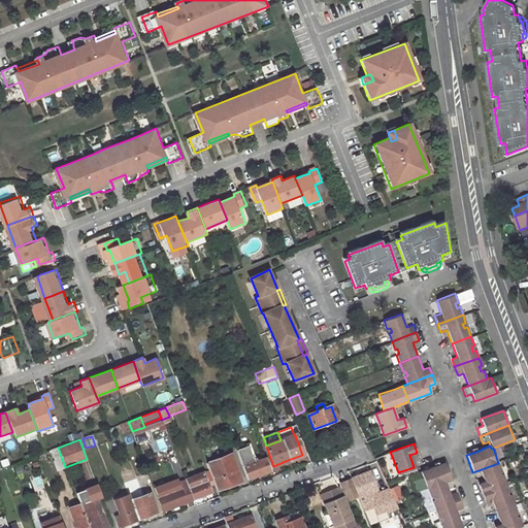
[(265,459),(241,467),(245,479),(270,470),(265,459)]
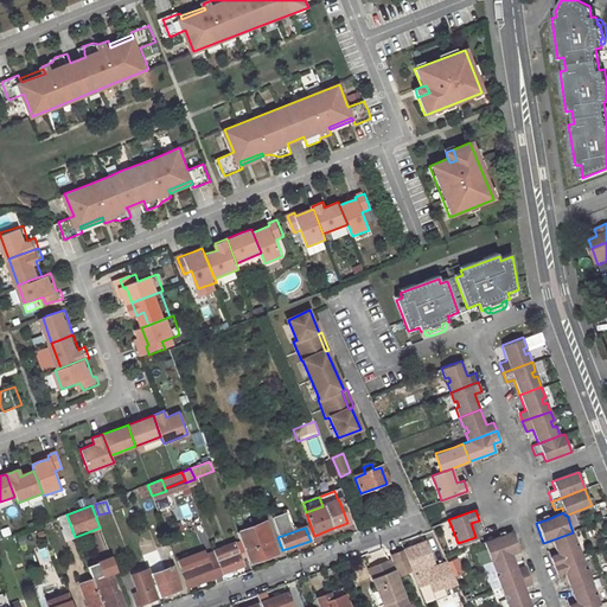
[(248,563),(276,553),(272,540),(268,531),(240,541),(240,542),(246,558),(248,563)]
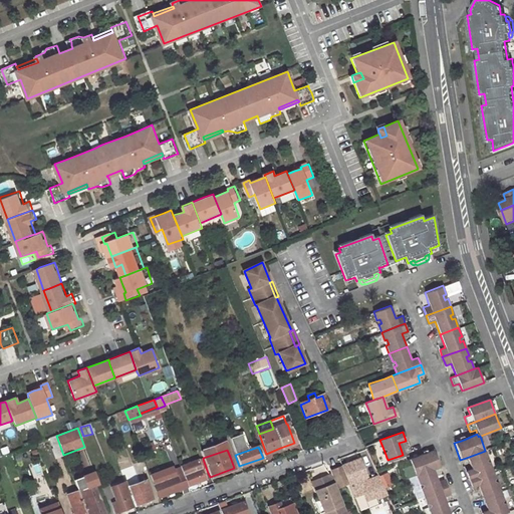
[(416,476),(433,470),(439,468),(432,451),(428,452),(424,454),(410,459),(416,476)]
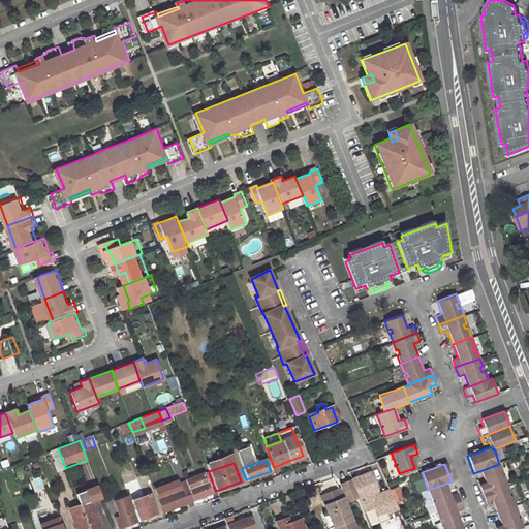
[(479,471),(485,484),(478,486),(481,494),(506,485),(503,475),(500,476),(498,472),(501,471),(499,464),(479,471)]
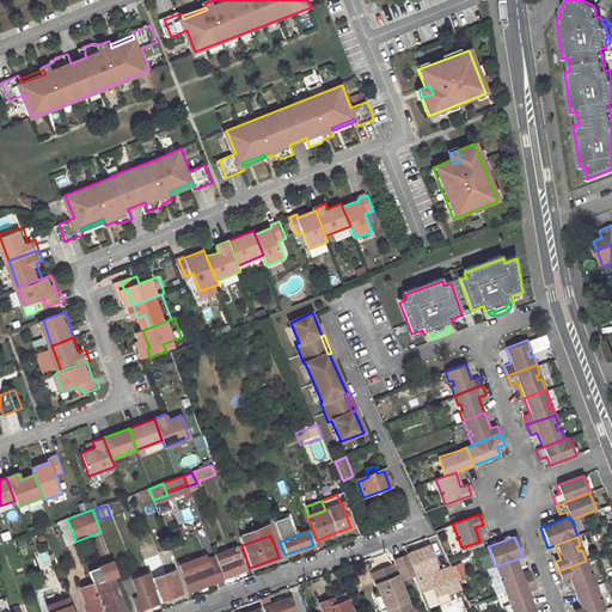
[(248,563),(242,546),(234,549),(242,565),(248,563)]
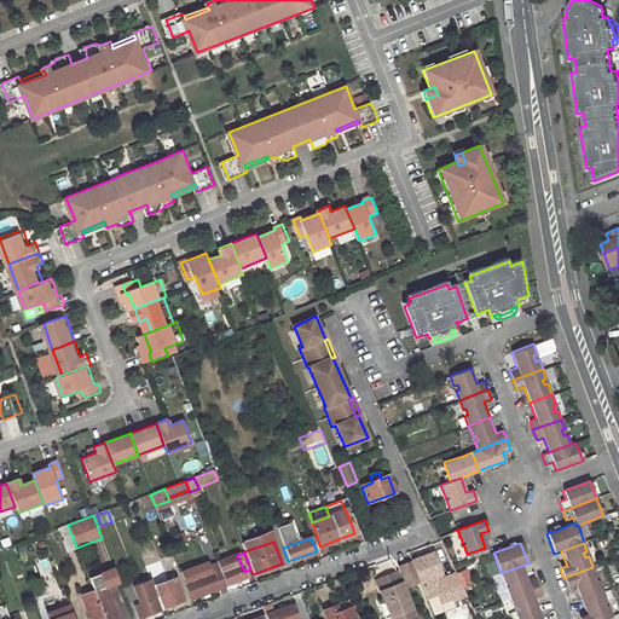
[(441,566),(435,553),(409,562),(417,583),(439,574),(437,568),(441,566)]
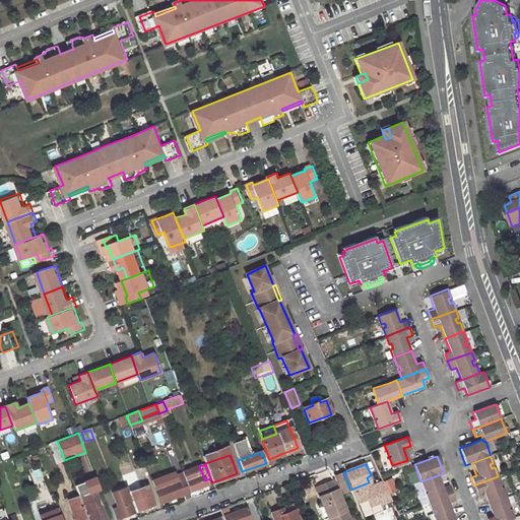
[(205,480),(199,466),(182,473),(189,492),(206,485),(205,480)]
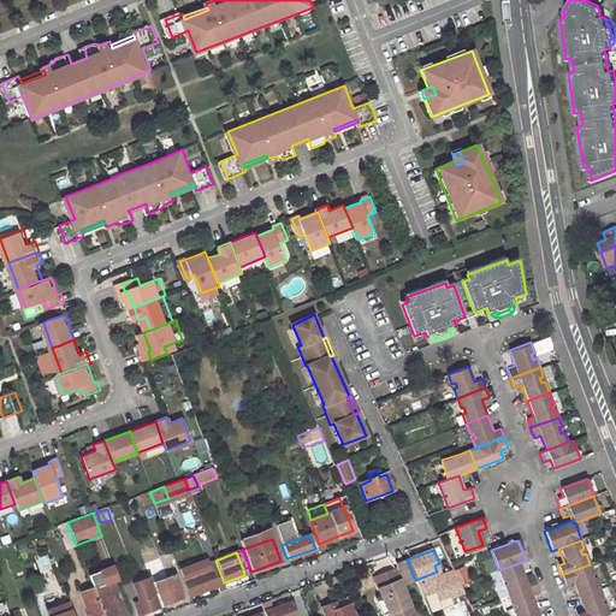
[(208,563),(207,560),(179,569),(189,594),(217,585),(208,563)]
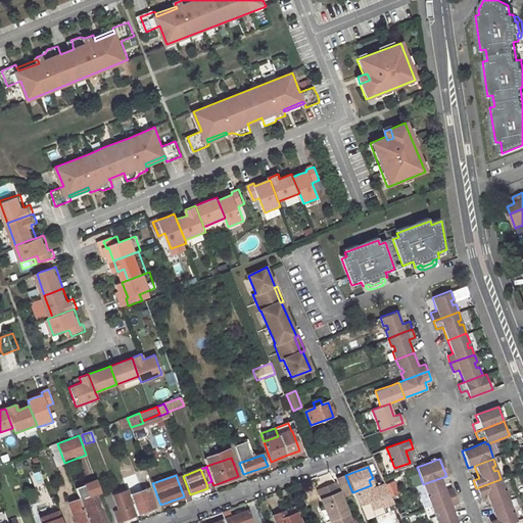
[(352,492),(345,475),(335,480),(342,496),(352,492)]
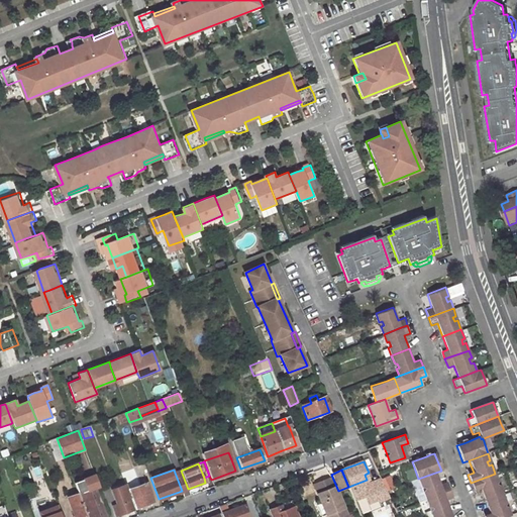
[(181,471),(175,473),(182,491),(188,489),(181,471)]
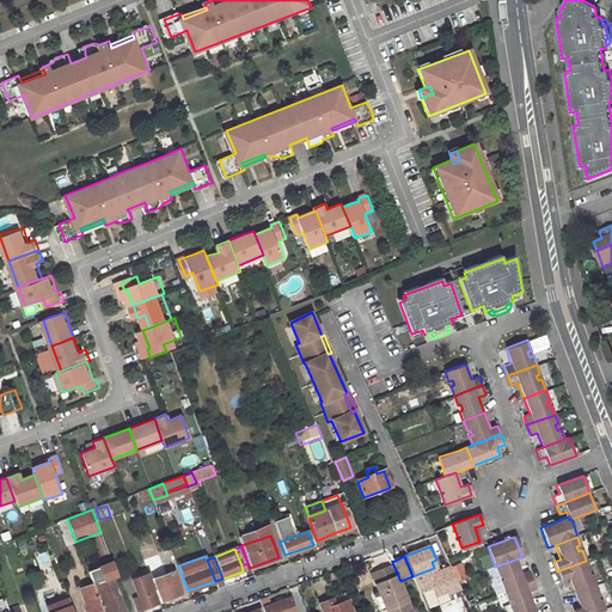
[(501,574),(503,580),(501,581),(505,592),(531,581),(527,571),(520,574),(515,560),(495,567),(499,575),(501,574)]
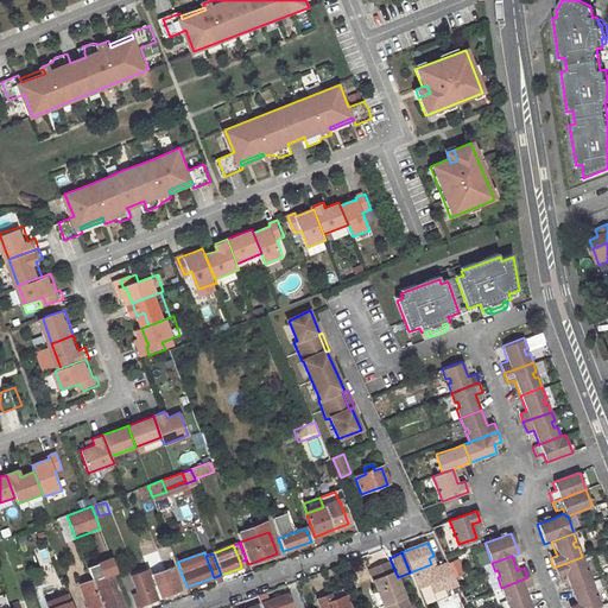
[(564,574),(570,590),(591,582),(588,571),(584,572),(582,567),(586,565),(582,557),(553,568),(557,576),(564,574)]
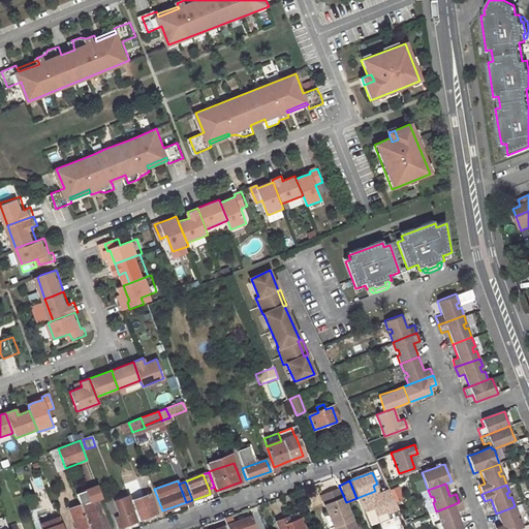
[(337,489),(319,497),(320,501),(339,493),(337,489)]
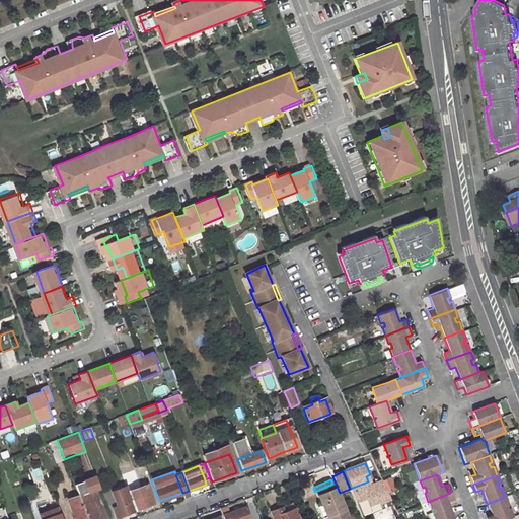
[(347,518),(332,484),(314,492),(319,504),(314,506),(319,518),(323,518),(324,518),(323,518),(347,518)]
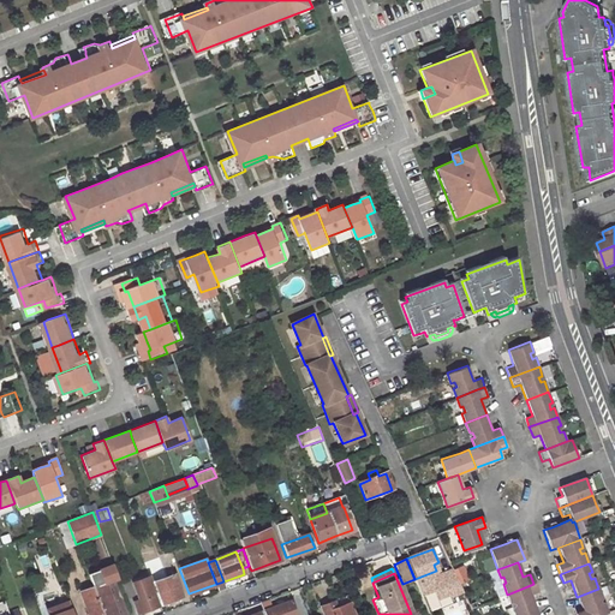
[(183,597),(174,575),(153,584),(155,590),(161,604),(183,597)]
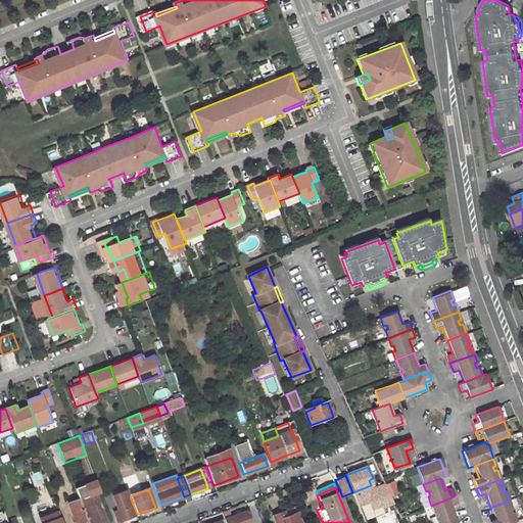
[(99,522),(89,495),(79,498),(88,522),(99,522)]
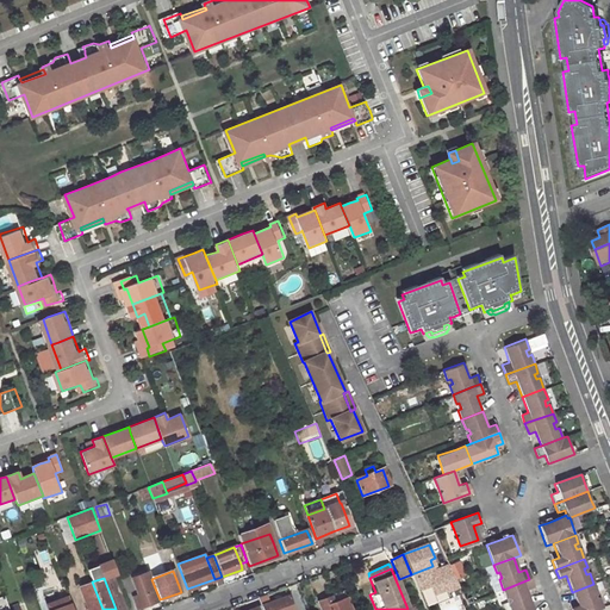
[(461,591),(454,578),(444,582),(450,596),(461,591)]
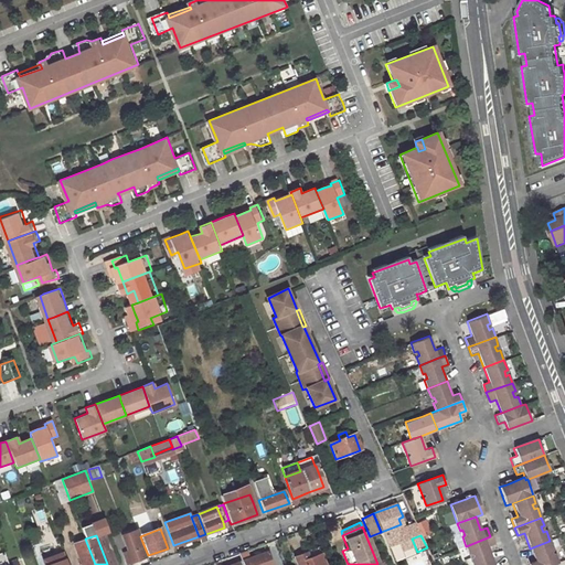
[(472,564),(483,564),(492,562),(487,547),(493,545),(490,536),(466,546),(468,553),(471,552),(473,557),(470,558),(472,564)]
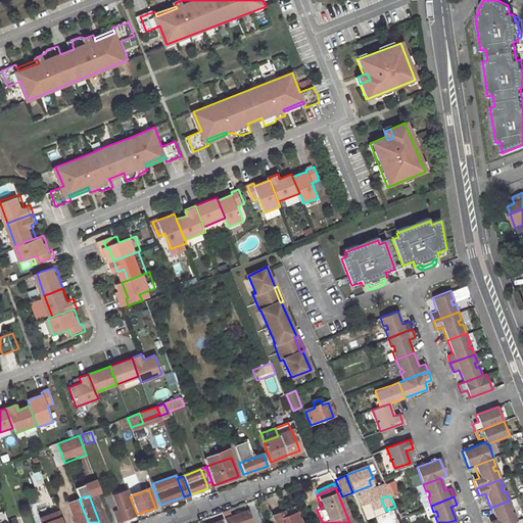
[(88,522),(79,498),(67,503),(75,522),(88,522)]
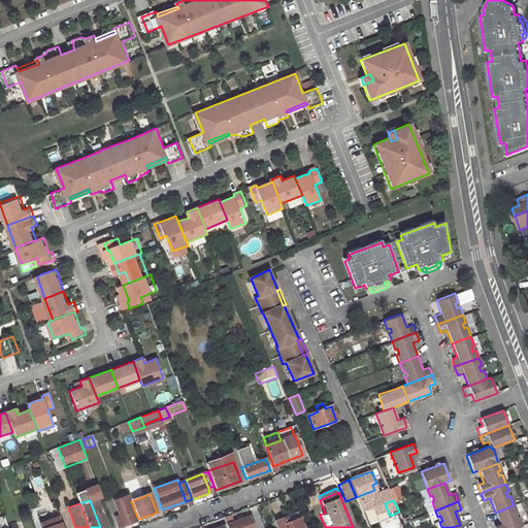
[(516,520),(514,515),(517,514),(514,505),(495,513),(500,527),(519,527),(522,527),(519,519),(516,520)]
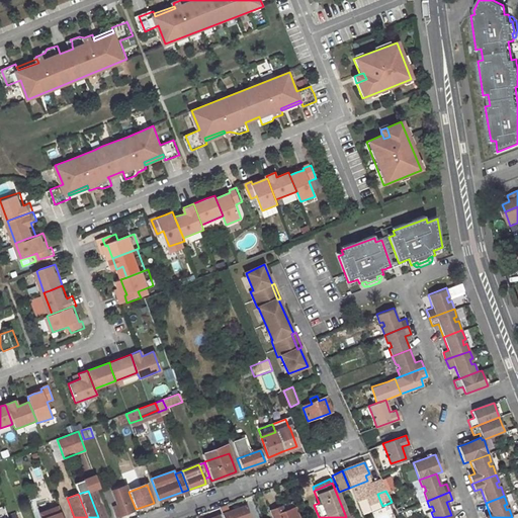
[(130,501),(113,507),(117,516),(136,509),(131,497),(127,498),(130,501)]
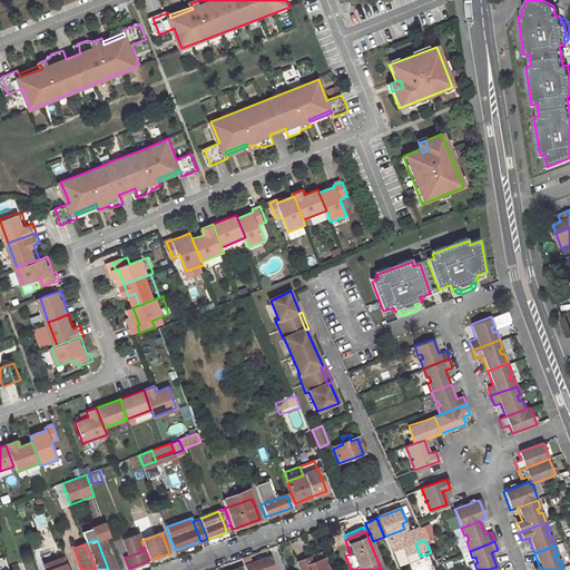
[(324,560),(322,553),(305,560),(307,566),(324,560)]
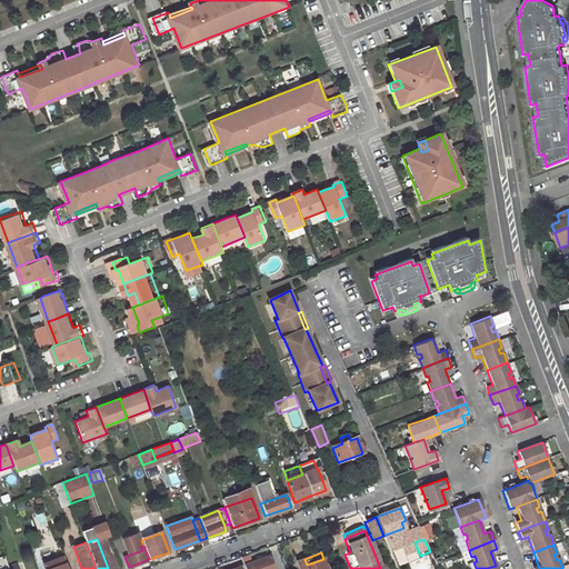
[(273,568),(269,556),(242,566),(243,568),(273,568)]
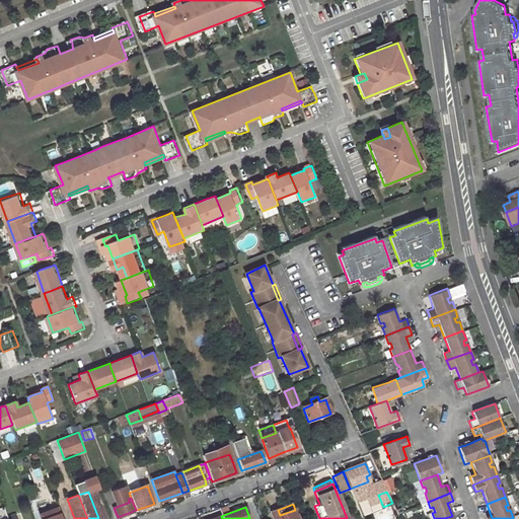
[(62,518),(58,508),(41,515),(42,518),(62,518)]
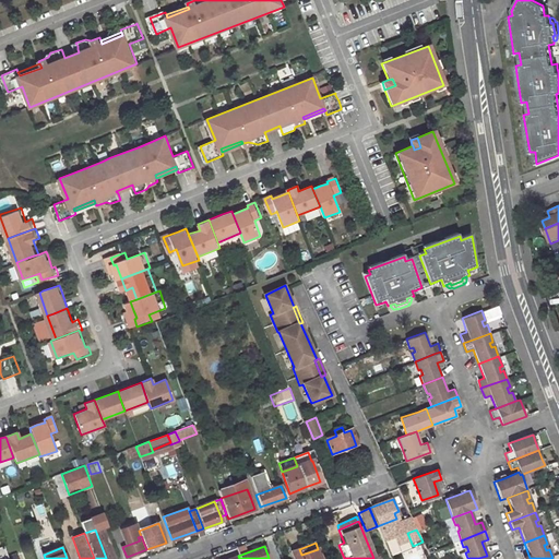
[(299,549),(289,552),(292,558),(321,558),(318,549),(301,555),(299,549)]
